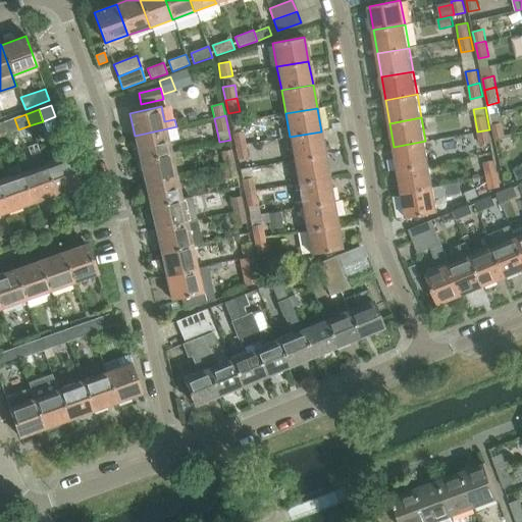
[(18,129),(14,118),(2,122),(6,135),(18,129)]
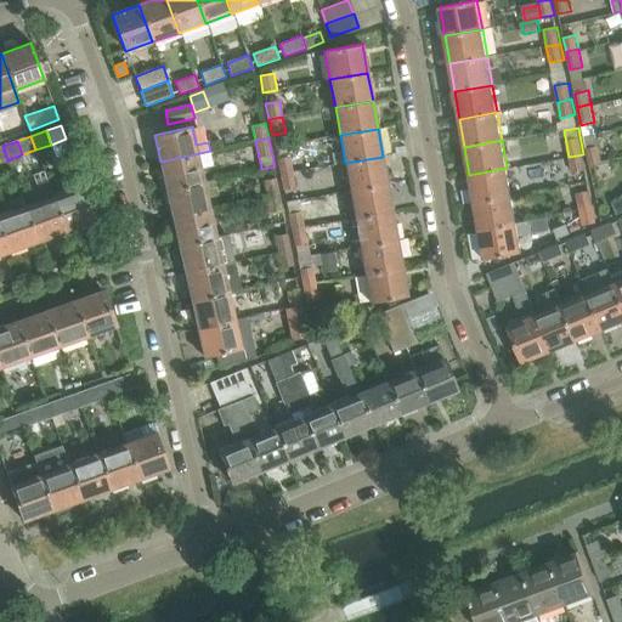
[(295,142),(275,147),(277,159),(289,156),(288,150),(297,148),(295,142)]
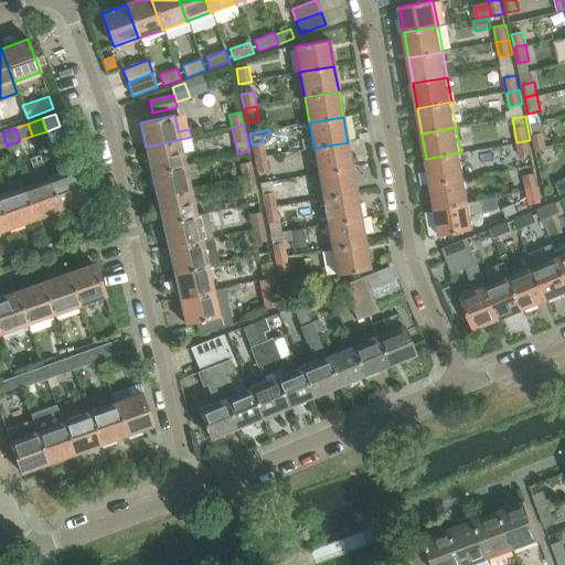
[(547,147),(544,132),(532,135),(535,150),(547,147)]
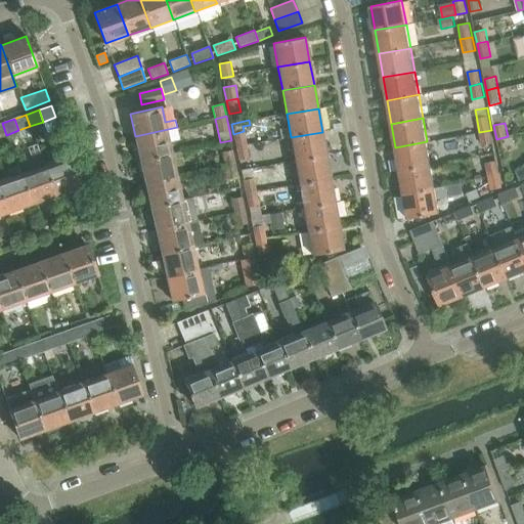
[(177,127),(135,136),(140,160),(172,153),(170,141),(180,139),(177,127)]
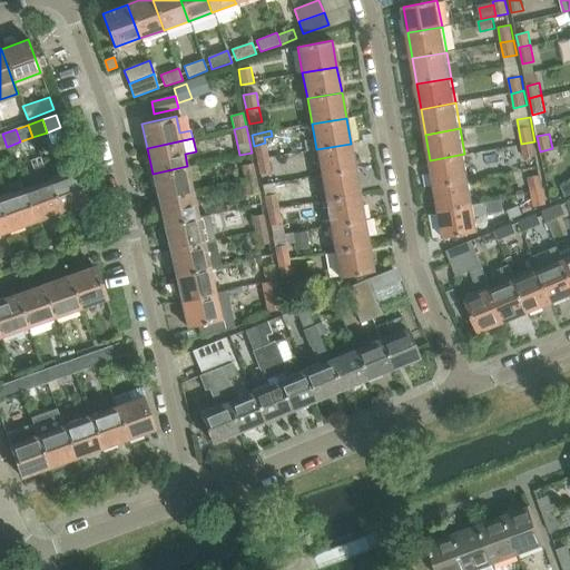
[(524,158),(538,156),(534,141),(521,144),(524,158)]
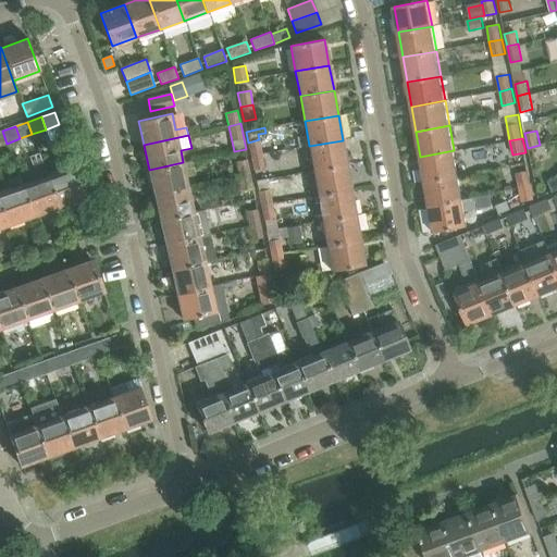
[(259,139),(248,143),(250,157),(262,155),(260,139),(259,139)]
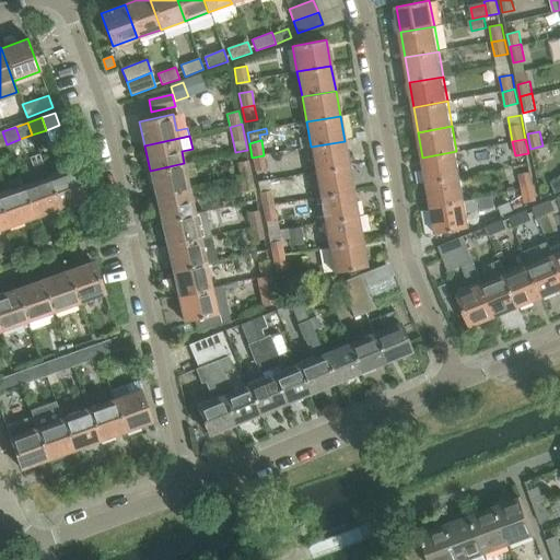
[(345,141),(311,147),(315,172),(349,165),(345,141)]
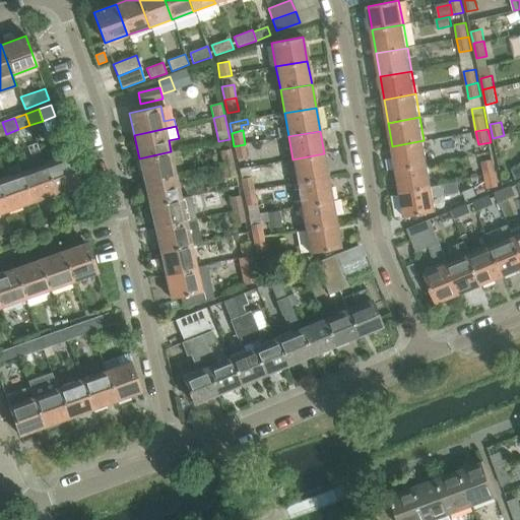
[(392,146),(396,170),(428,164),(424,140),(392,146)]
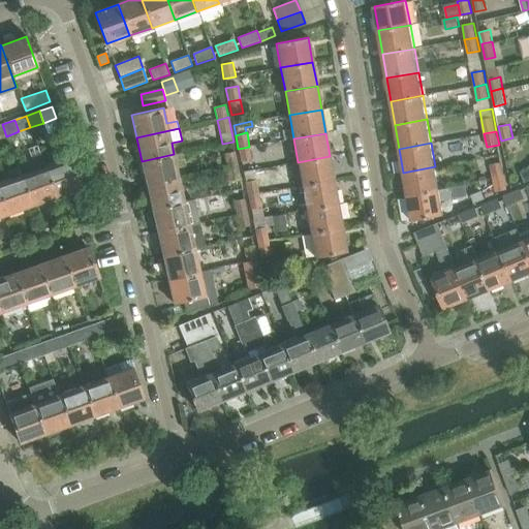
[(243,172),(254,169),(249,147),(238,149),(243,172)]
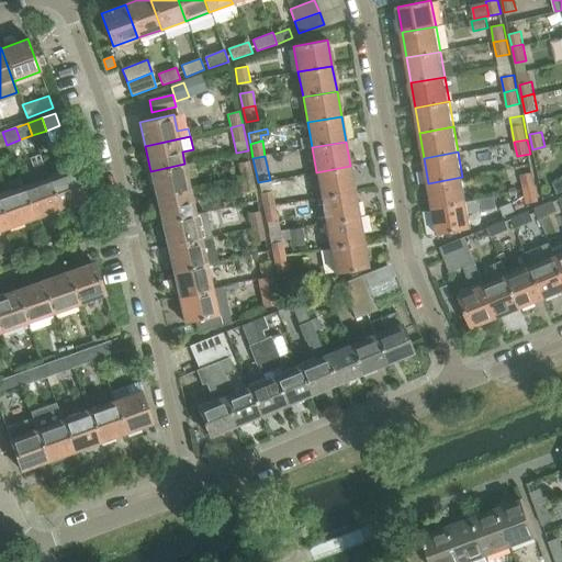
[(250,161),(238,164),(240,177),(253,173),(250,161)]
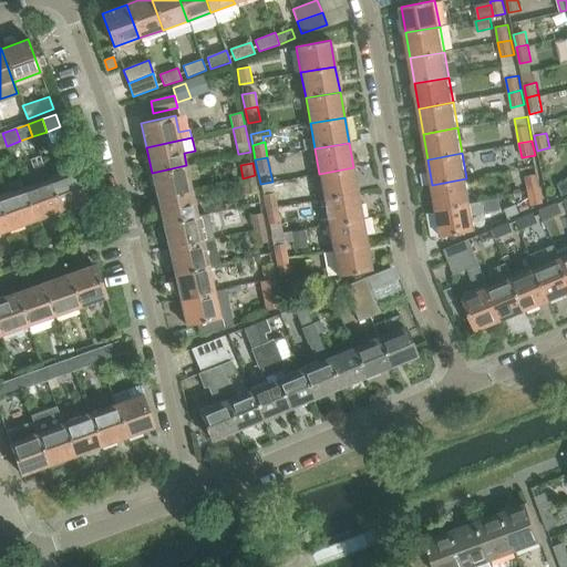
[(48,178),(43,165),(32,169),(38,182),(22,187),(34,222),(60,213),(48,178)]
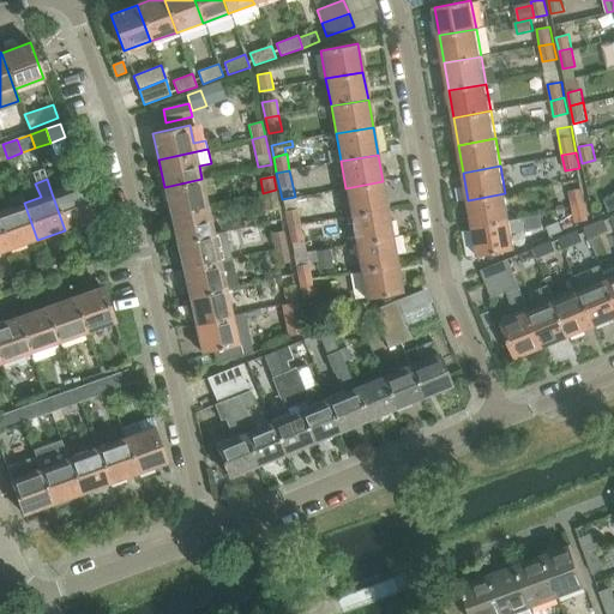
[(170,214),(208,205),(202,179),(164,187),(170,214)]
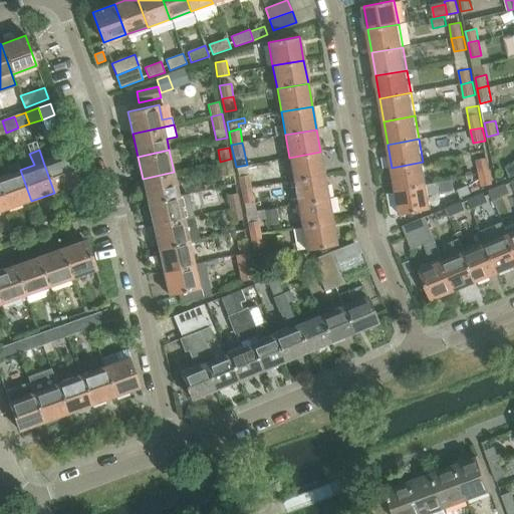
[(320,152),(289,158),(293,181),(324,175),(320,152)]
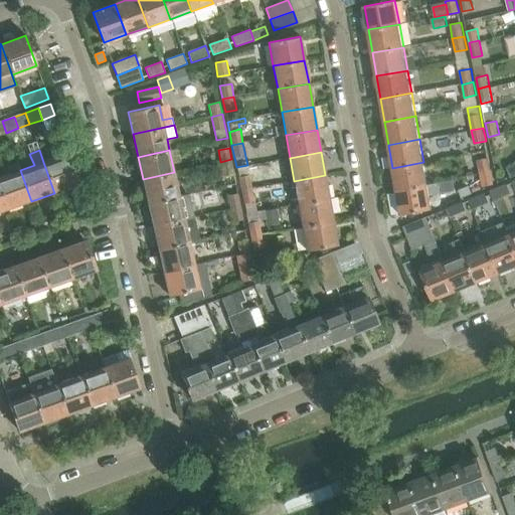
[(54,193),(79,184),(68,153),(43,162),(54,193)]
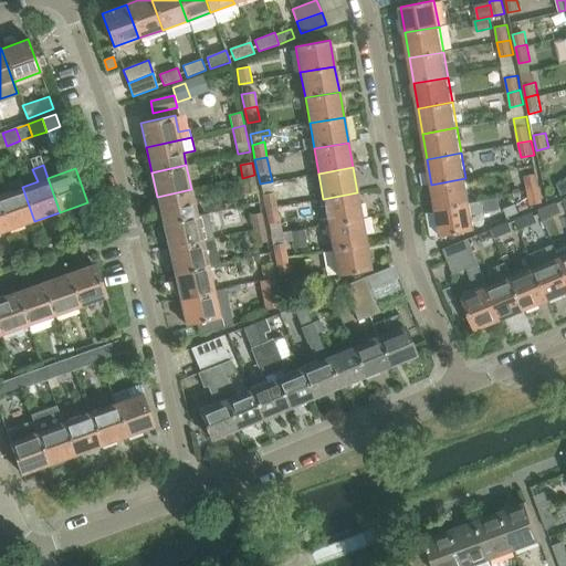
[(541,191),(537,174),(525,176),(528,194),(541,191)]
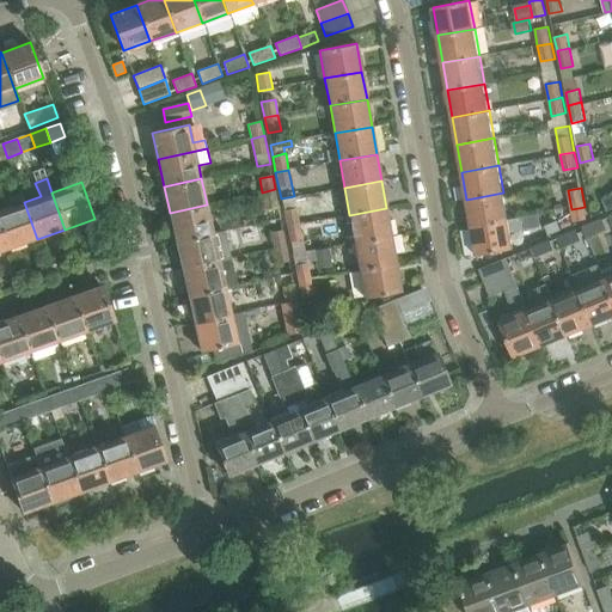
[(264,209),(279,207),(275,189),(262,193),(264,209)]
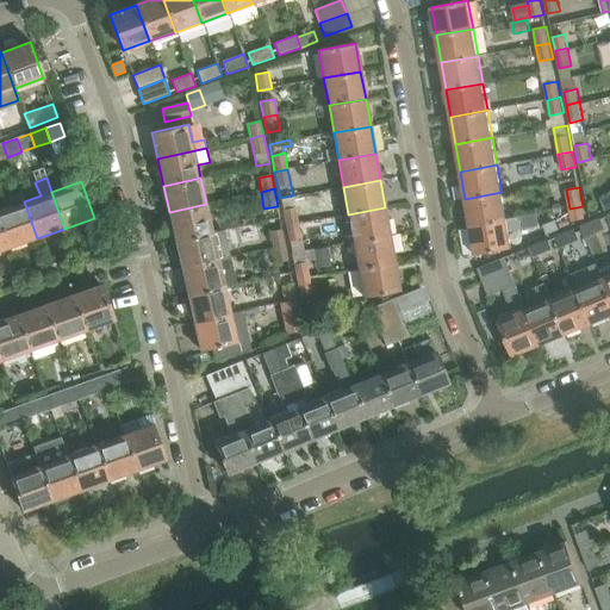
[(506,219),(502,192),(465,199),(471,225),(506,219)]
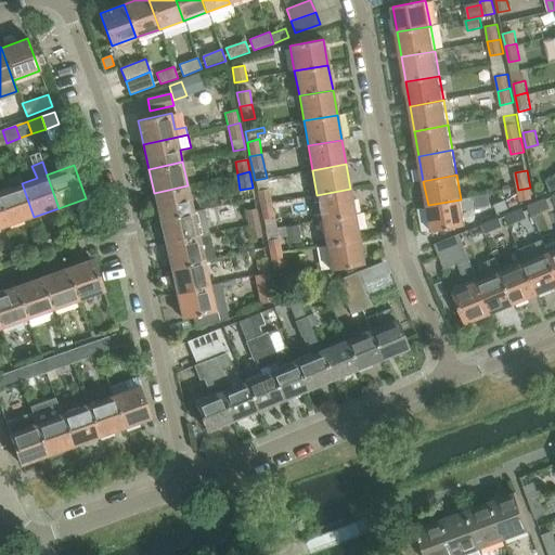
[(20,177),(9,181),(11,186),(0,191),(0,203),(8,226),(34,217),(22,183),(20,177)]
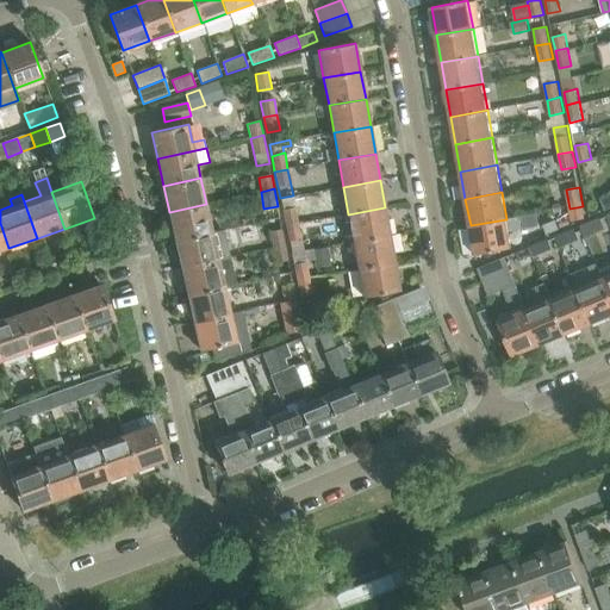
[(175,241),(212,232),(206,204),(169,212),(175,241)]
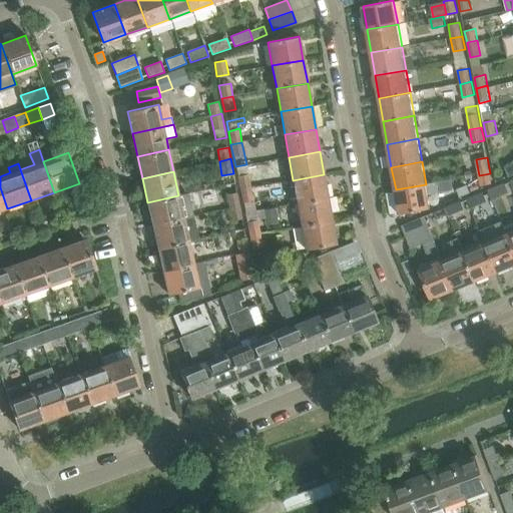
[(481,186),(492,184),(490,173),(479,175),(481,186)]
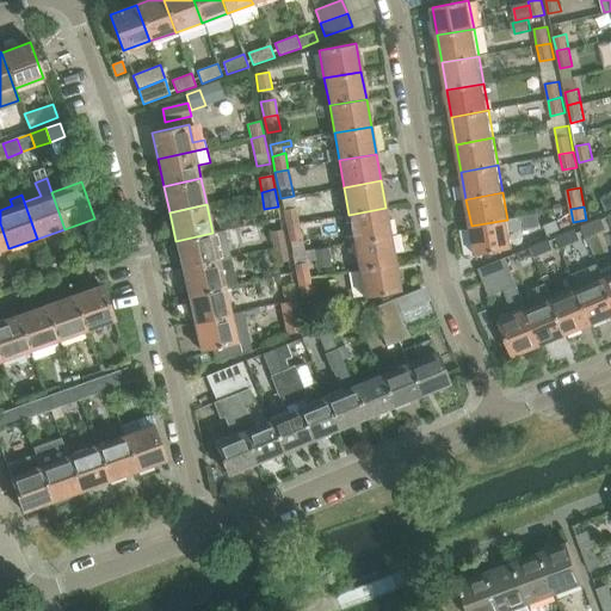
[(296,208),(283,210),(287,226),(300,223),(296,208)]
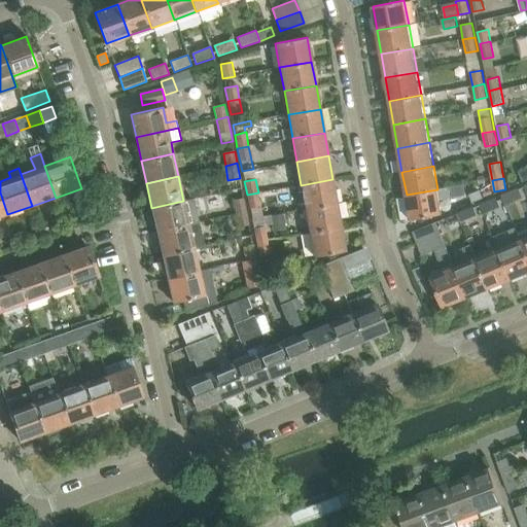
[(332,179),(301,185),(305,209),(337,203),(332,179)]
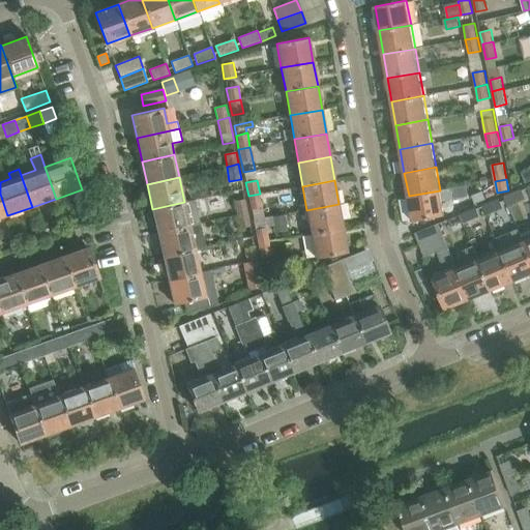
[(453,199),(451,188),(440,190),(409,196),(413,221),(445,215),(442,201),(453,199)]
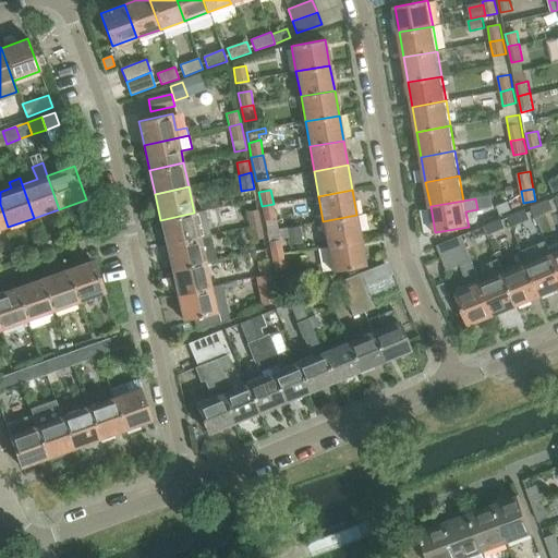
[(535,217),(554,209),(549,199),(531,207),(535,217)]
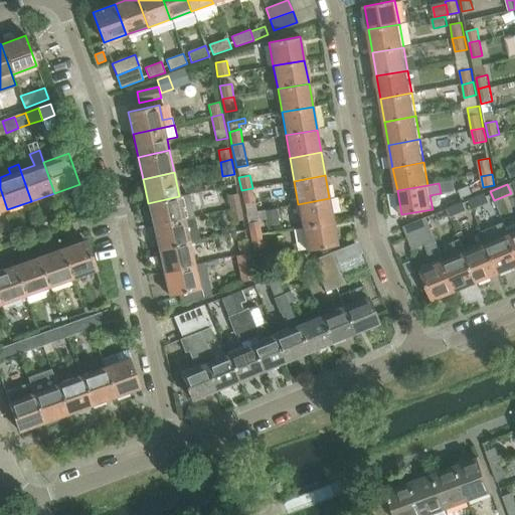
[(472,194),(469,186),(460,190),(463,198),(472,194)]
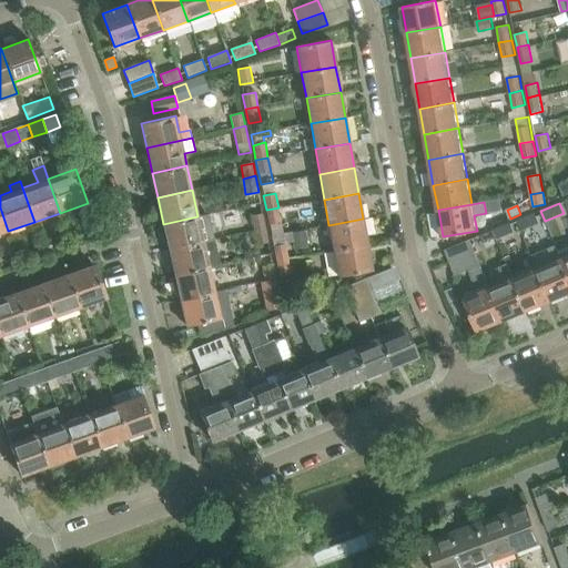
[(269,225),(281,222),(279,208),(266,210),(269,225)]
